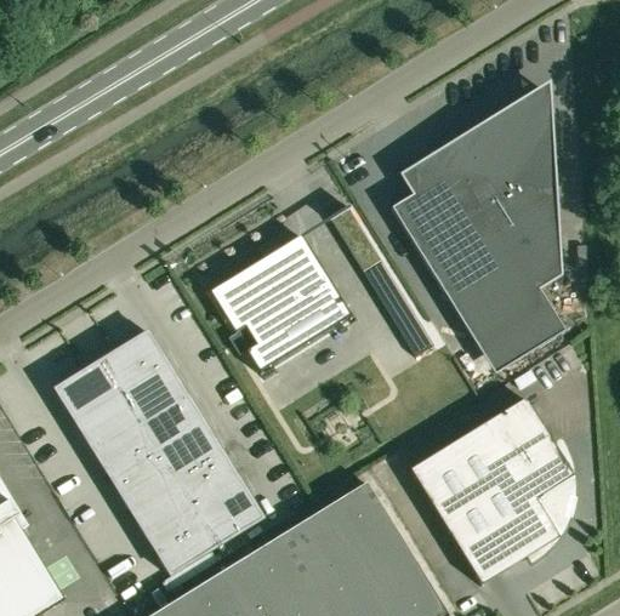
[(550,163),(545,87),(465,137),(462,133),(399,172),(413,193),(391,205),(443,290),(494,372),(564,329),(539,287),(562,274),(555,161),(550,163)]
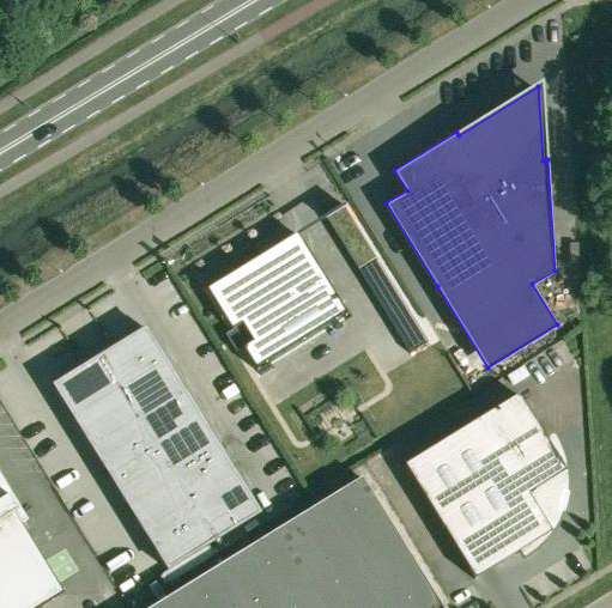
[(213,296),(226,316),(225,316),(232,327),(242,321),(253,338),(243,344),(258,368),(260,365),(259,364),(344,311),(345,312),(347,311),(319,265),(297,230),(267,249),(264,243),(258,247),(261,251),(223,275),(207,285),(213,296)]
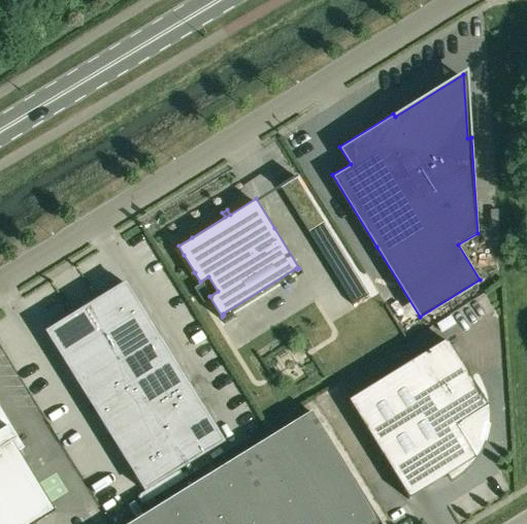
[(356,271),(340,281),(353,300),(368,291),(356,271)]
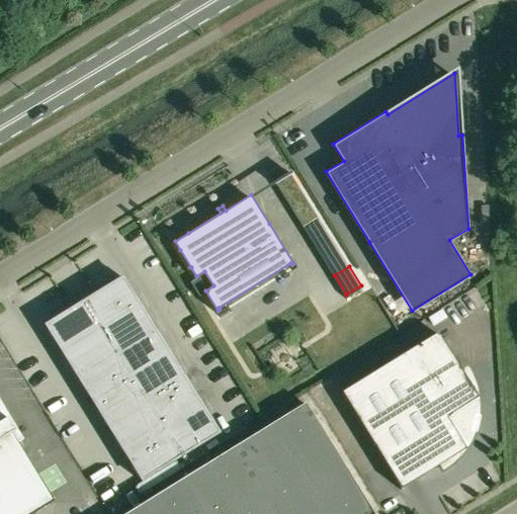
[(123,274),(45,323),(59,345),(142,478),(219,430),(137,296),(123,274)]
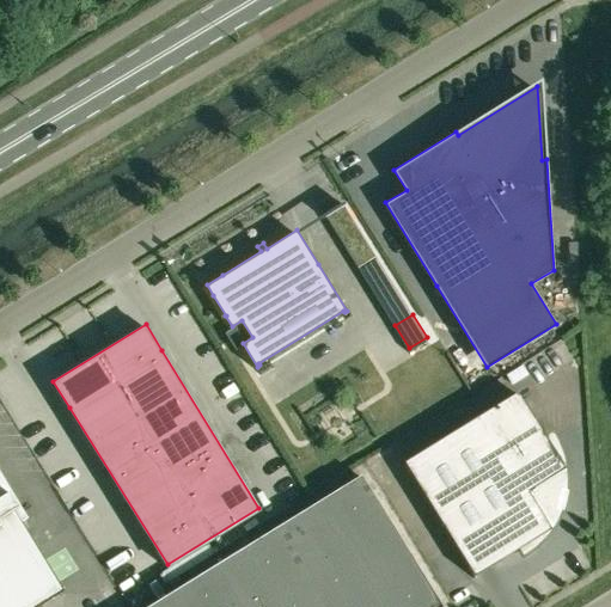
[(560,515),(562,510),(563,507),(564,503),(566,500),(567,496),(568,491),(568,488),(568,485),(568,480),(568,473),(568,471),(568,466),(567,461),(566,459),(566,455),(563,451),(561,445),(558,439),(555,434),(553,429),(545,434),(518,390),(403,461),(475,575),(490,565),(518,549),(523,556),(526,553),(532,550),(537,546),(542,541),(545,538),(550,533),(554,527),(557,522),(558,519),(560,515)]
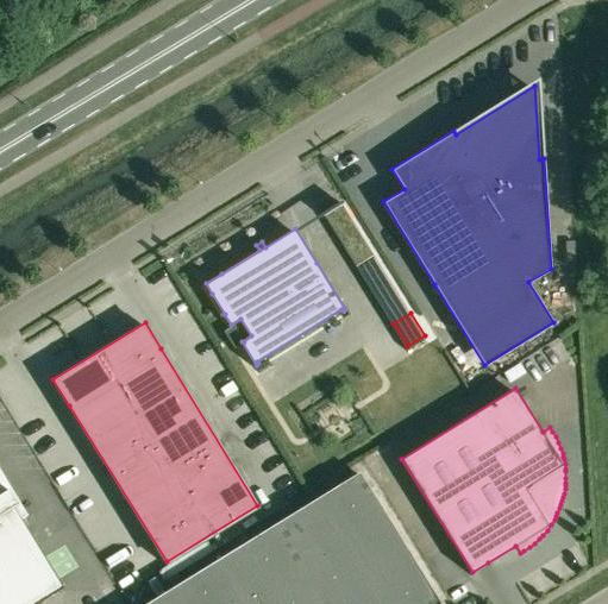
[(438,603),(442,603),(359,471),(144,603),(438,603)]
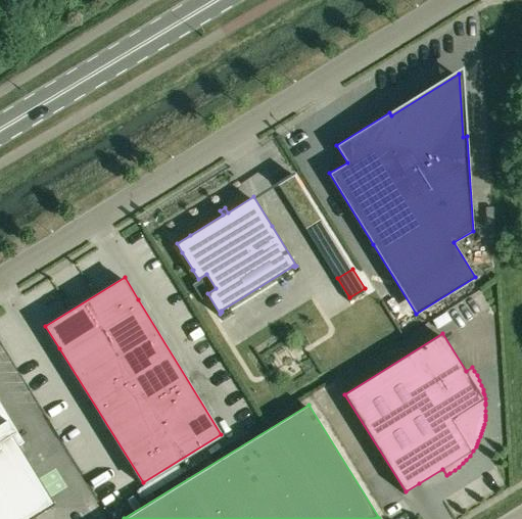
[(7,420),(6,421),(0,410),(0,518),(30,518),(54,504),(11,434),(14,432),(7,420)]
